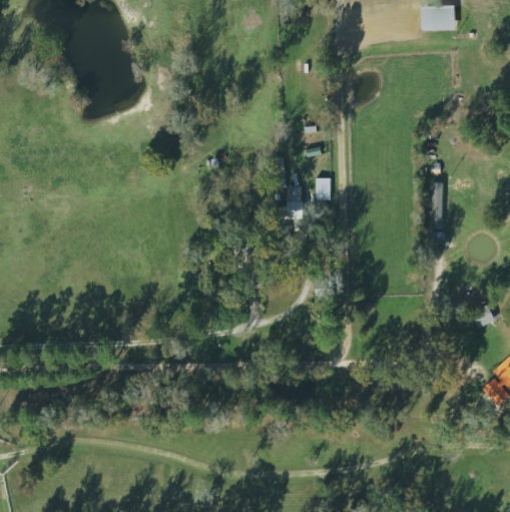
[(454,31),(454,6),(420,6),(420,31),(454,31)]
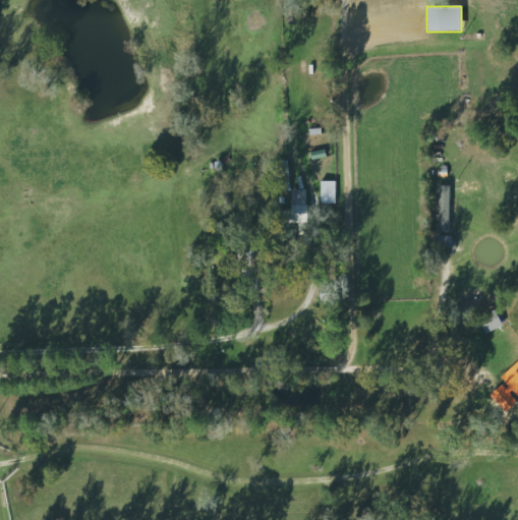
[(275,190),(289,190),(289,160),(275,160),(275,190)]
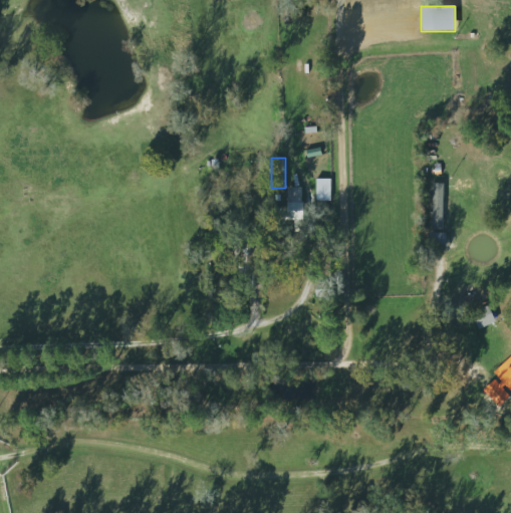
[(273,220),(303,220),(304,187),(287,187),(287,209),(273,209),(273,220)]
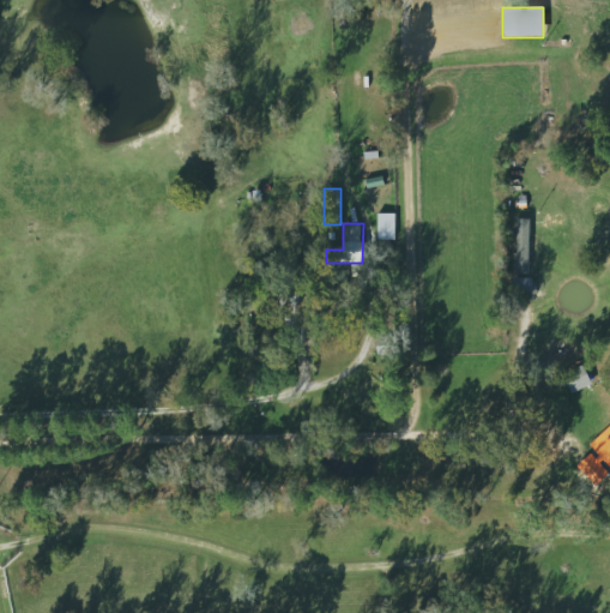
[(609,426),(590,444),(593,449),(577,464),(593,484),(609,468),(609,426)]
